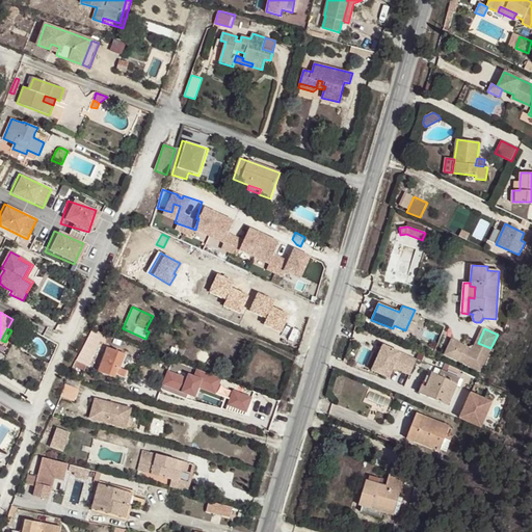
[(107,336),(92,329),(76,361),(87,366),(99,342),(104,344),(107,336)]
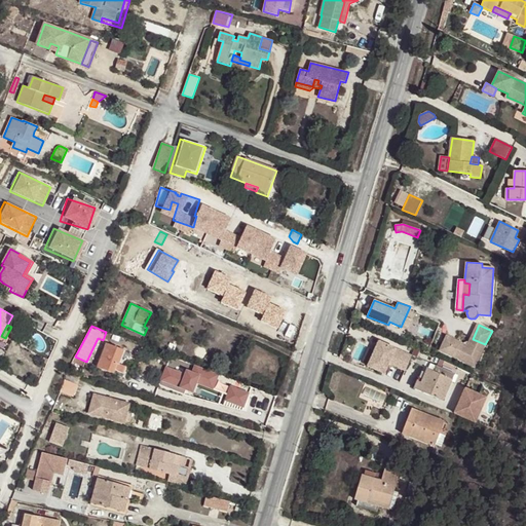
[(439,351),(475,368),(485,344),(473,339),(470,346),(446,335),(439,351)]
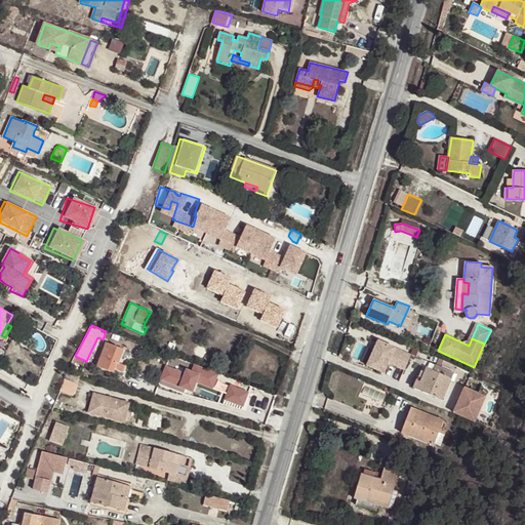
[(373,338),(362,365),(381,373),(387,363),(404,370),(411,355),(373,338)]
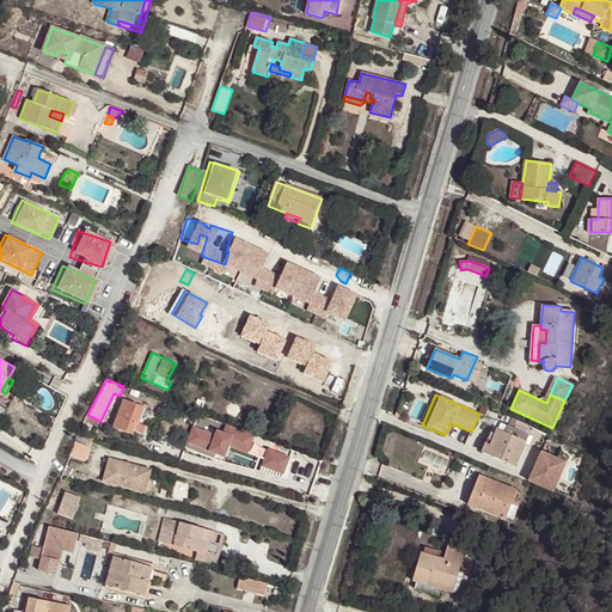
[(145,408),(123,399),(112,427),(133,434),(134,432),(136,423),(139,424),(139,423),(145,408)]
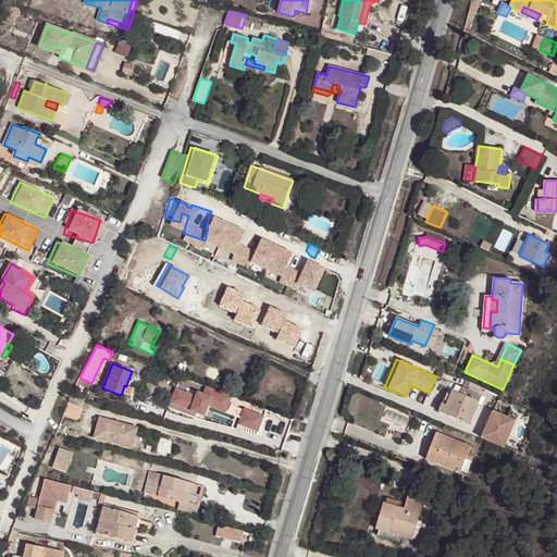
[(90,383),(79,378),(77,383),(88,388),(90,383)]
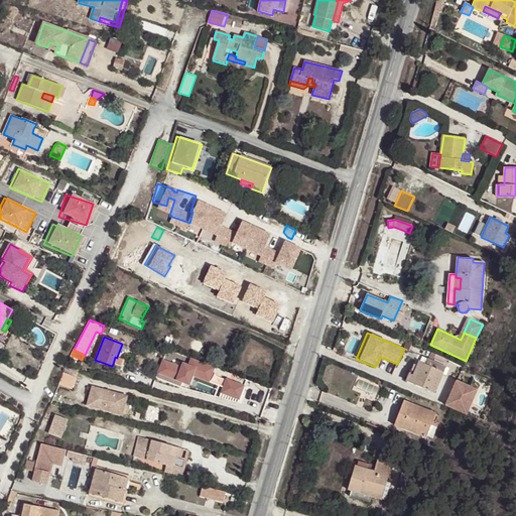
[(417,355),(409,374),(414,375),(419,362),(425,365),(428,359),(417,355)]
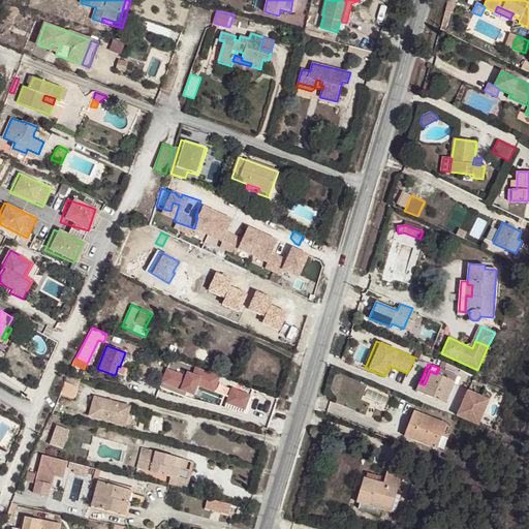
[(125,368),(120,366),(120,367),(118,366),(116,373),(123,375),(125,368)]
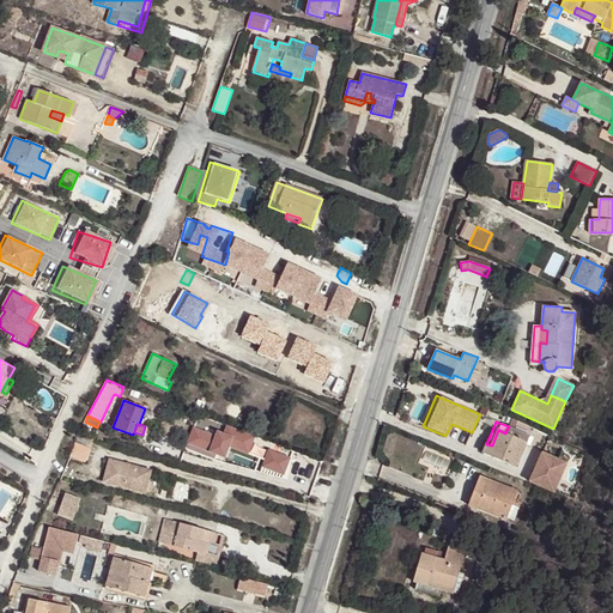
[(224,448),(249,454),(254,434),(224,426),(222,434),(192,426),(184,450),(222,459),(224,448)]
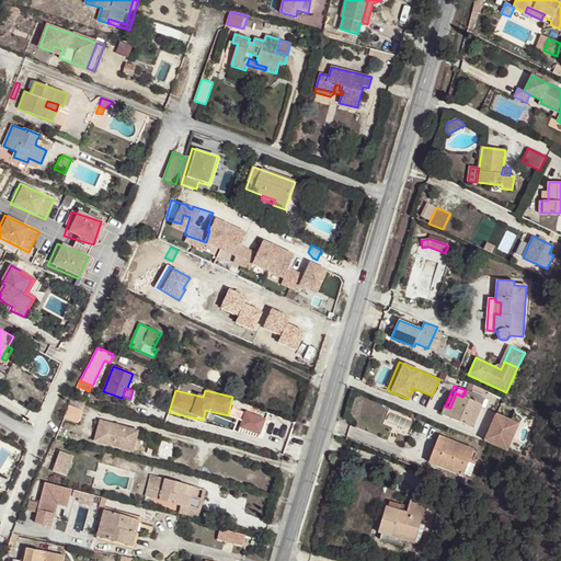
[(445,407),(442,414),(472,427),(484,399),(466,390),(462,397),(456,393),(450,408),(445,407)]
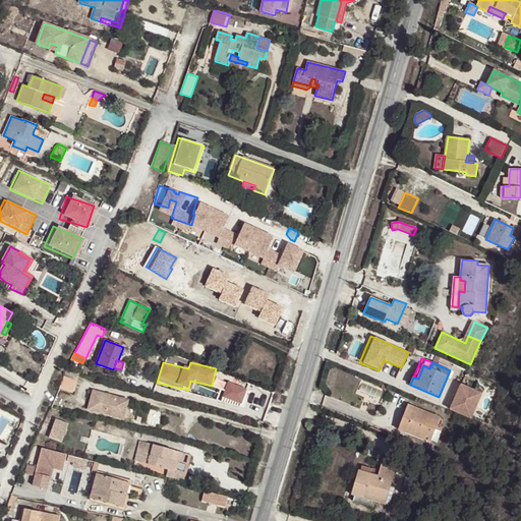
[(77,382),(64,377),(59,388),(72,393),(77,382)]
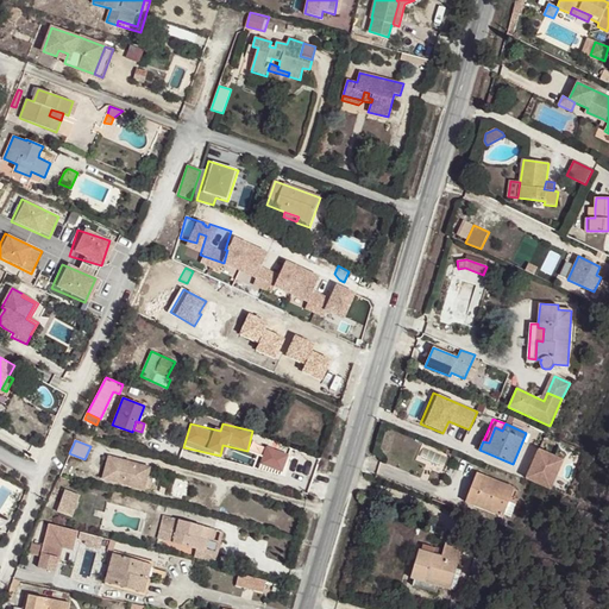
[(259,463),(278,471),(286,456),(265,447),(259,463)]
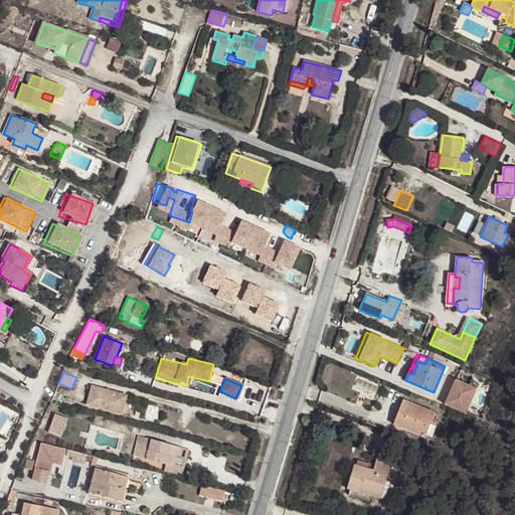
[(456,380),(447,403),(463,410),(473,387),(456,380)]
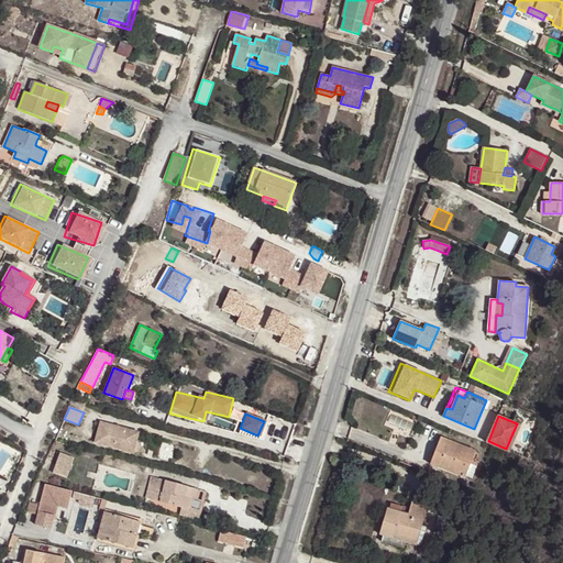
[(139,432),(101,422),(96,443),(133,453),(139,432)]
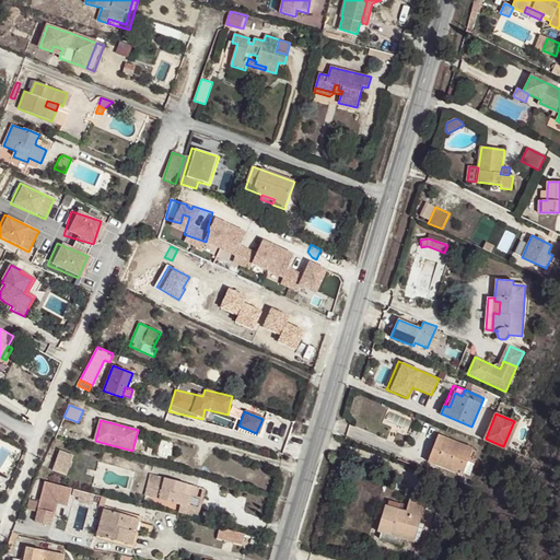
[(463,475),(474,448),(439,435),(435,445),(441,447),(434,464),(463,475)]
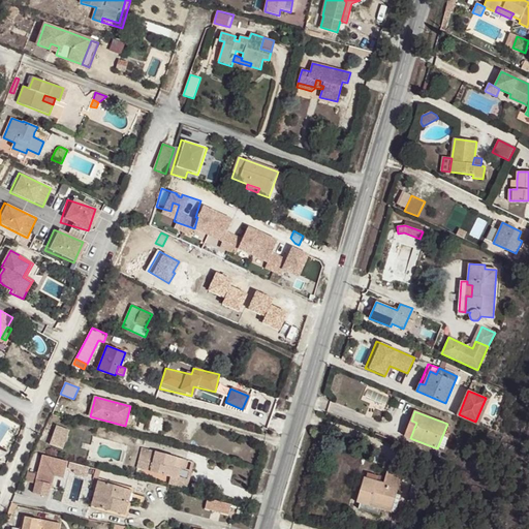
[(405,436),(410,438),(416,423),(411,421),(405,436)]
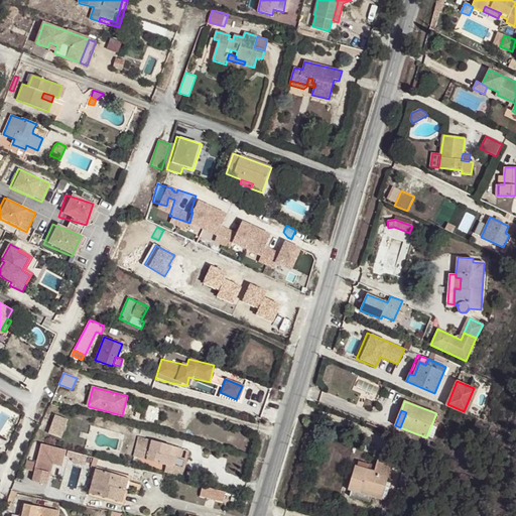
[(60,438),(68,420),(68,419),(55,415),(48,433),(60,438)]
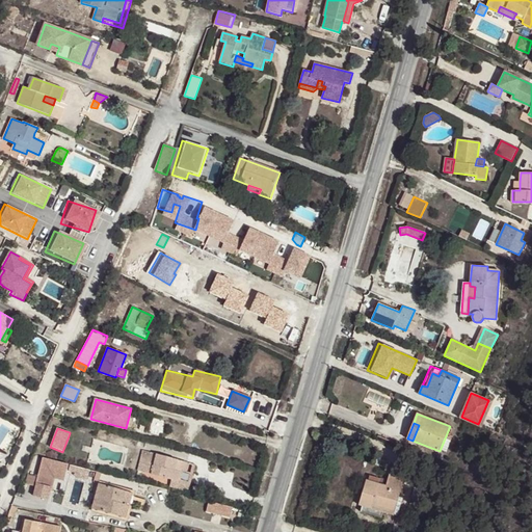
[(157,455),(143,451),(138,471),(152,474),(157,455)]
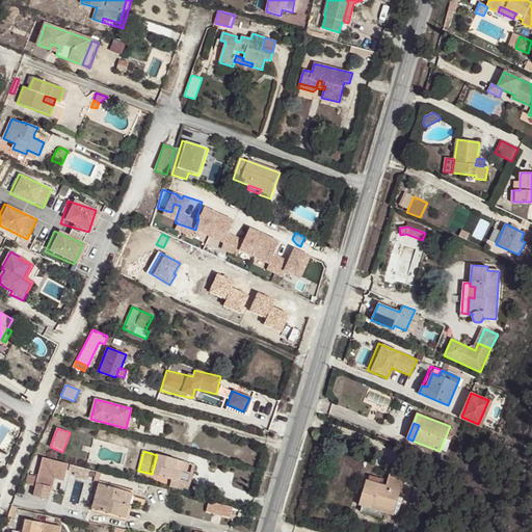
[(187,462),(157,455),(152,474),(171,479),(178,481),(181,470),(185,471),(187,462)]
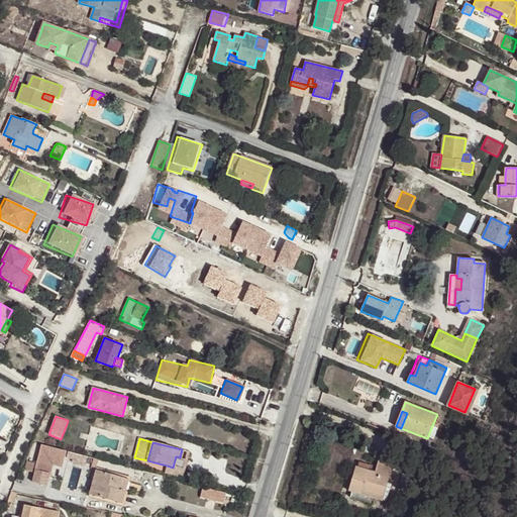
[(38,447),(36,454),(45,457),(47,450),(38,447)]
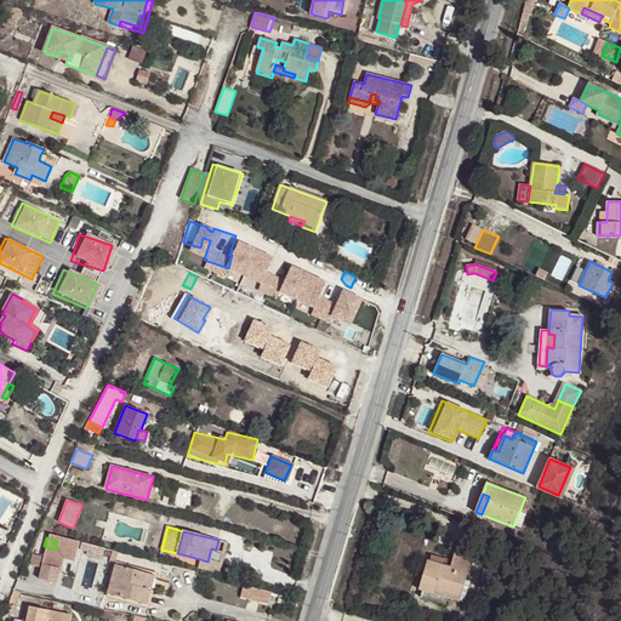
[(220,574),(228,542),(218,540),(216,550),(211,548),(208,562),(200,559),(198,568),(220,574)]
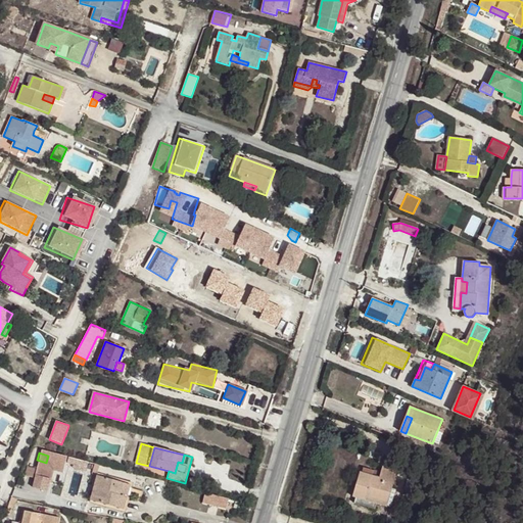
[(360,472),(352,496),(357,497),(365,500),(367,496),(387,503),(397,470),(383,466),(379,478),(372,476),(362,473),(360,472)]
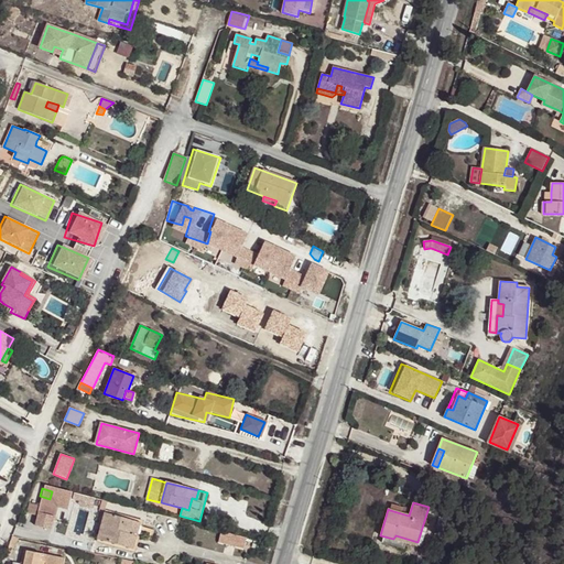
[(132,521),(105,513),(97,539),(133,550),(138,537),(129,534),(132,521)]
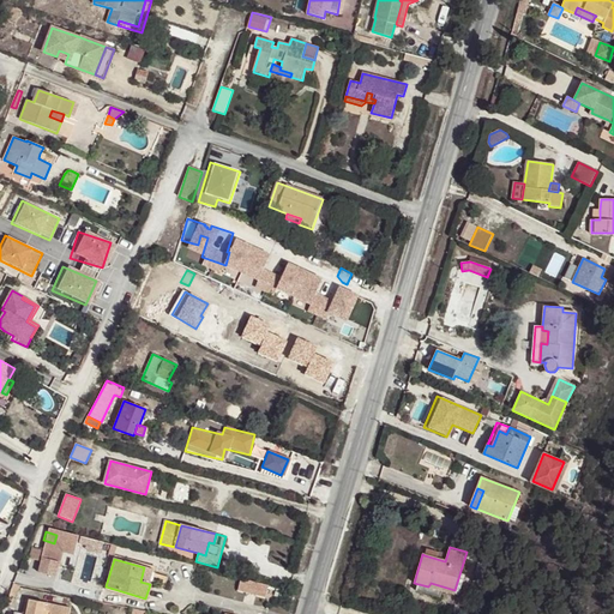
[(479,563),(473,581),(485,584),(492,567),(479,563)]
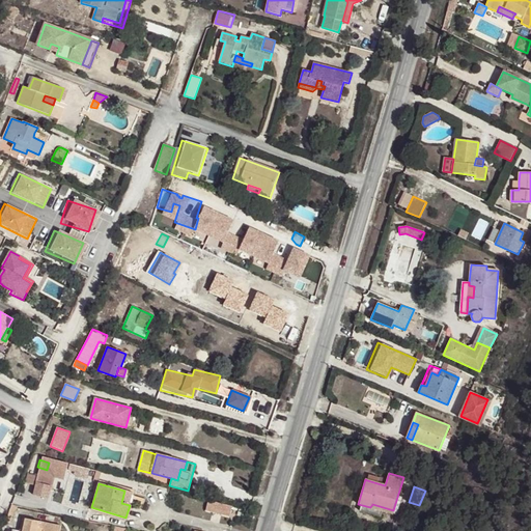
[(130,505),(133,493),(124,491),(121,503),(130,505)]
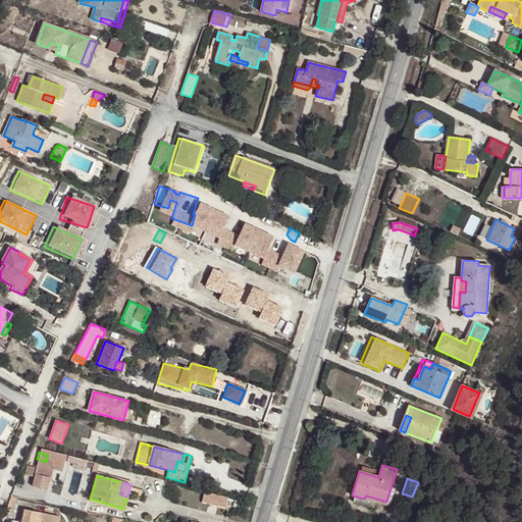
[(203,492),(201,503),(224,508),(226,497),(203,492)]
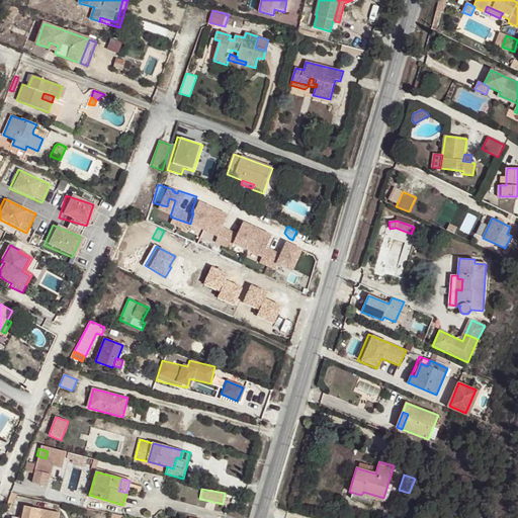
[(361,495),(353,493),(351,499),(371,504),(372,499),(382,502),(383,498),(363,492),(361,495)]
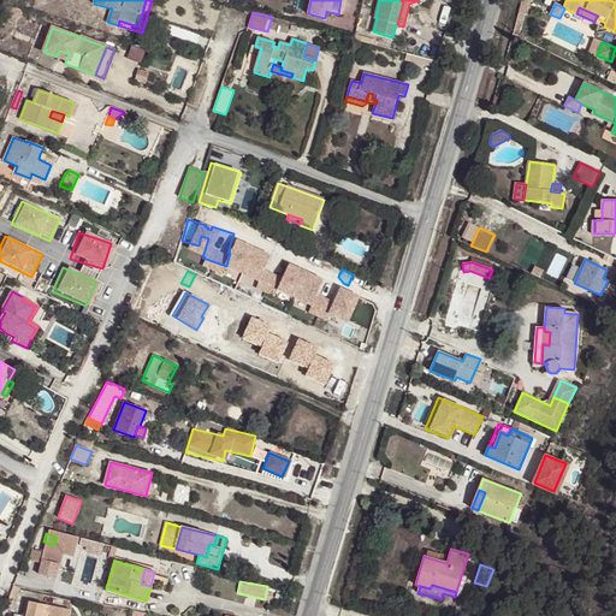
[(21,588),(13,587),(10,597),(15,598),(17,599),(21,588)]
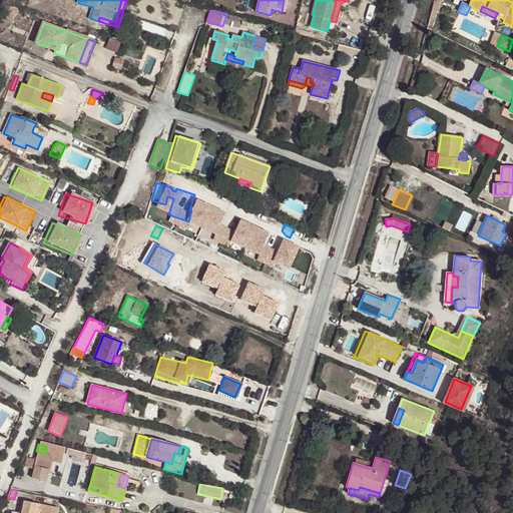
[(57,512),(59,508),(25,501),(22,512),(57,512)]
